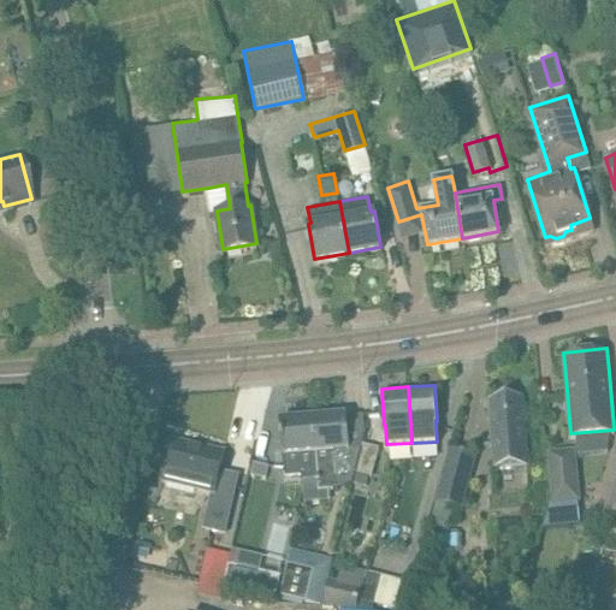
[(527,462),(525,419),(523,395),(489,397),(493,465),(527,462)]
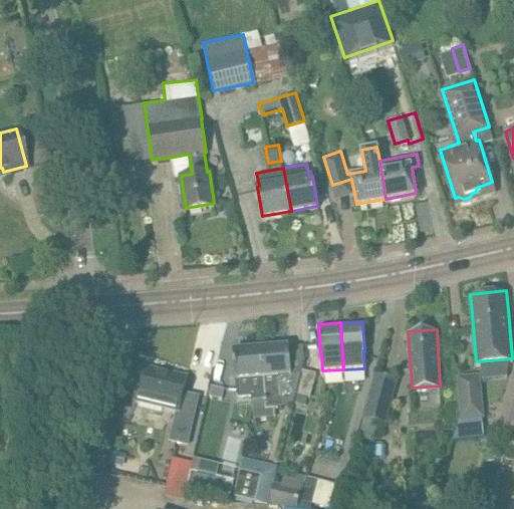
[(261,345),(263,374),(264,389),(266,406),(252,407),(252,415),(275,413),(274,405),(281,405),(278,373),(291,372),(289,343),(261,345)]
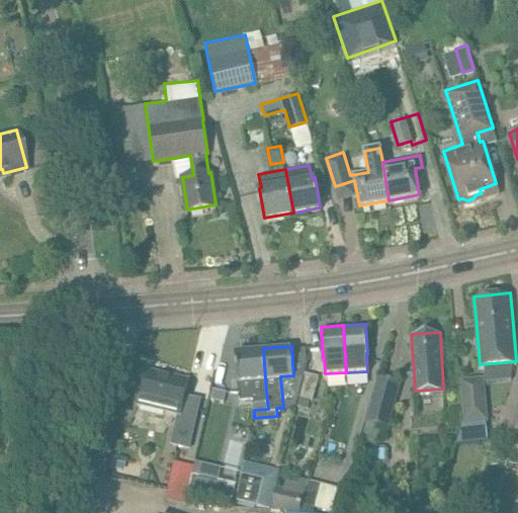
[(263,348),(235,350),(236,370),(237,379),(239,379),(241,398),(253,397),(252,393),(266,392),(265,377),(263,348)]
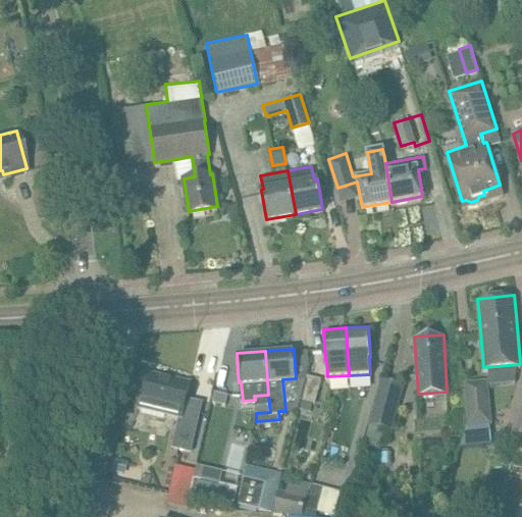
[(190,448),(196,421),(200,402),(186,398),(190,381),(145,370),(137,405),(180,415),(173,444),(190,448)]
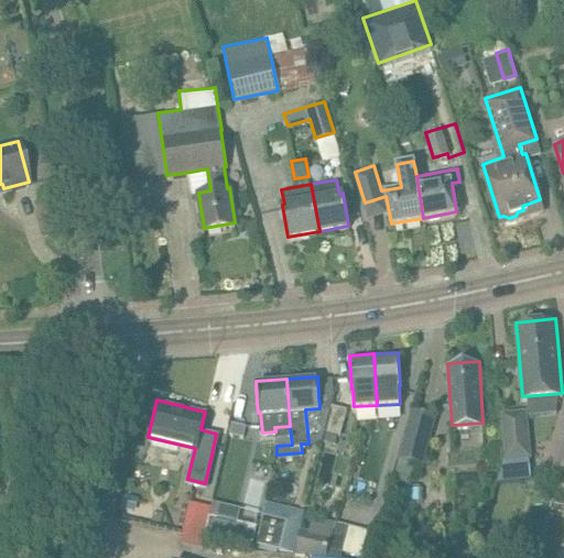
[(337,431),(339,433),(347,407),(332,403),(325,428),(337,431)]
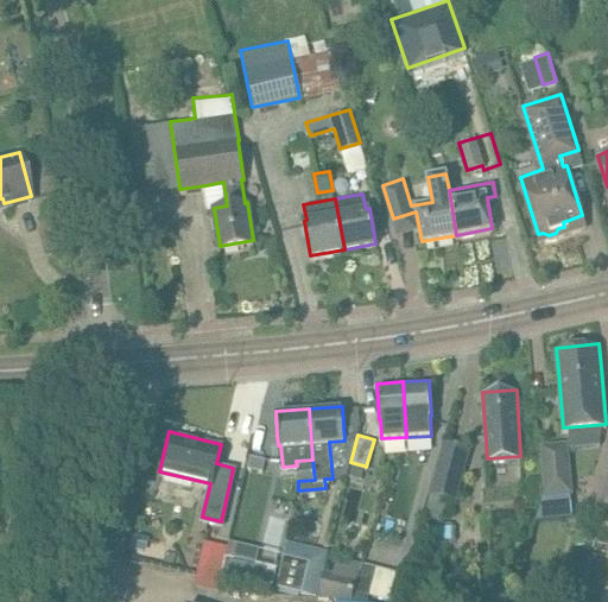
[(539,442),(545,492),(545,495),(574,492),(568,439),(539,442)]
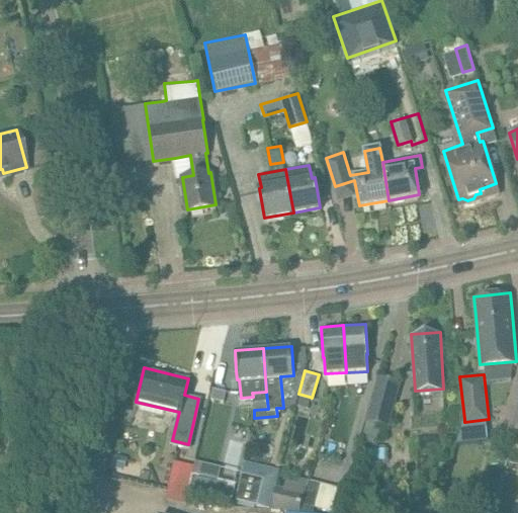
[(387,424),(399,381),(377,375),(363,431),(379,435),(382,423),(387,424)]
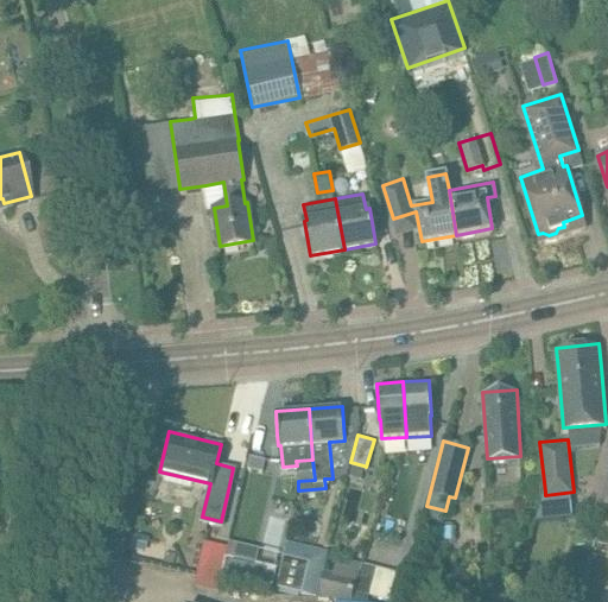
[(315,480),(312,460),(296,461),(297,466),(298,481),(315,480)]
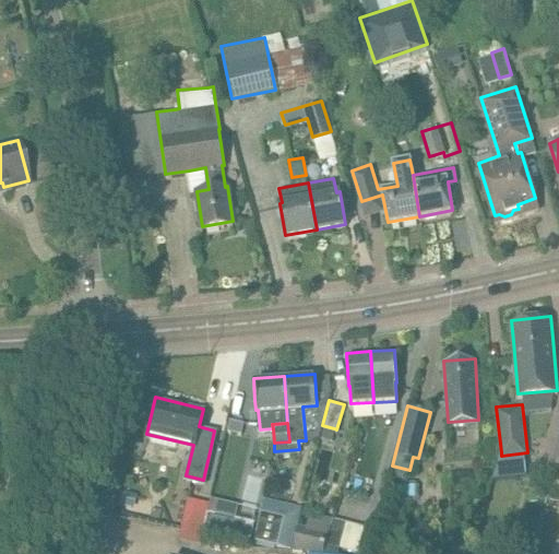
[(322,425),(320,434),(332,437),(334,428),(322,425)]
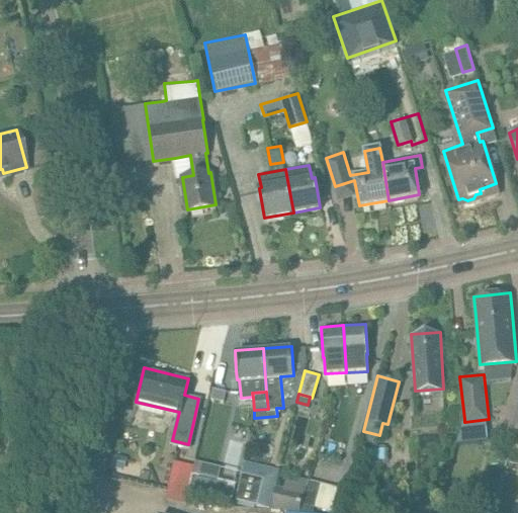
[(0,419),(0,427),(8,429),(13,430),(15,418),(10,417),(9,418),(4,417),(3,421),(0,419)]
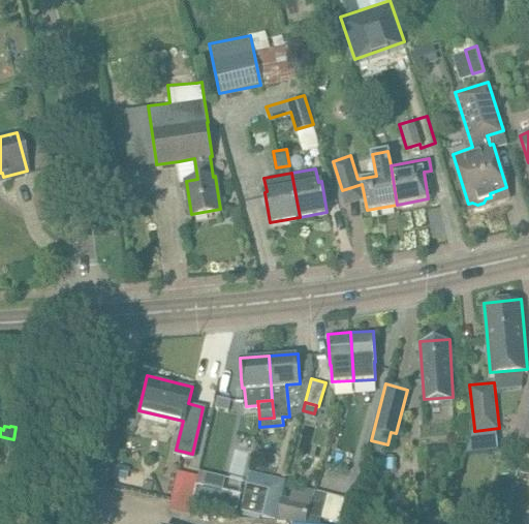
[(392,450),(377,450),(378,468),(393,469),(396,465),(396,455),(392,450)]
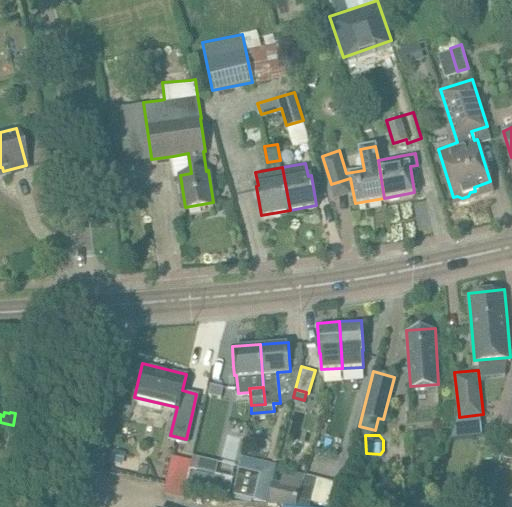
[(113,446),(110,458),(122,462),(125,449),(113,446)]
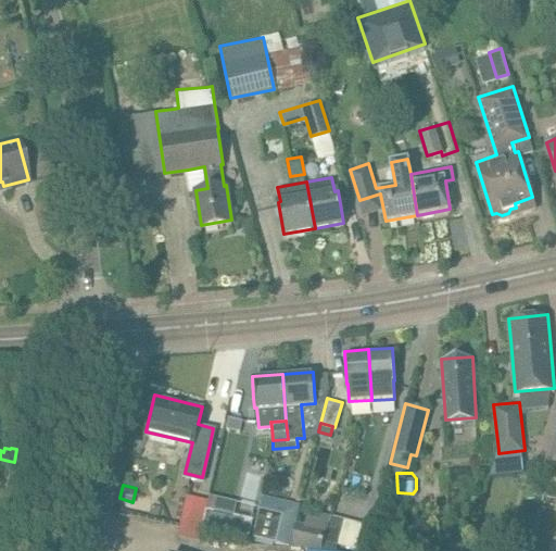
[(262,492),(258,506),(252,539),(268,543),(287,541),(290,542),(295,520),(301,501),(262,492)]
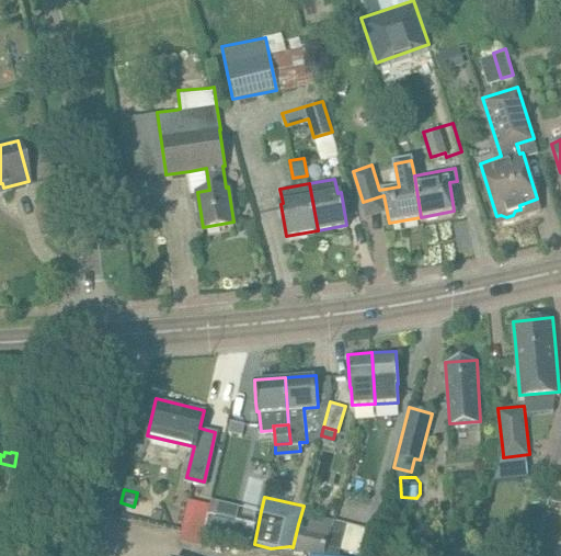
[(209,509),(203,532),(252,544),(258,521),(209,509)]
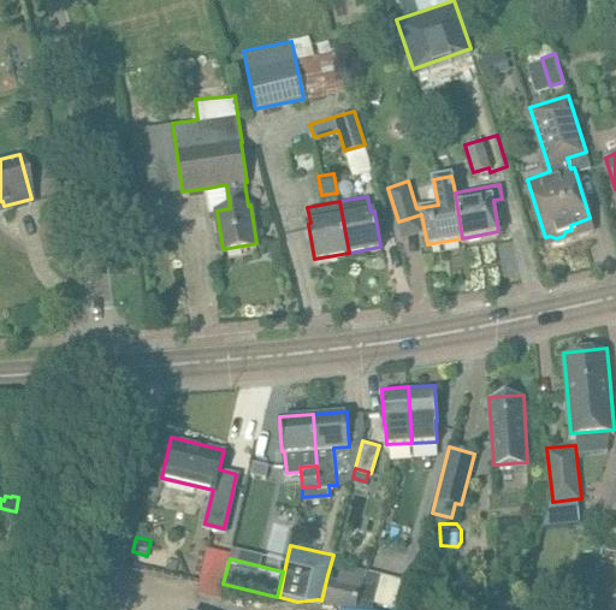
[(373,599),(402,606),(409,580),(367,568),(362,584),(360,594),(373,598),(373,599)]
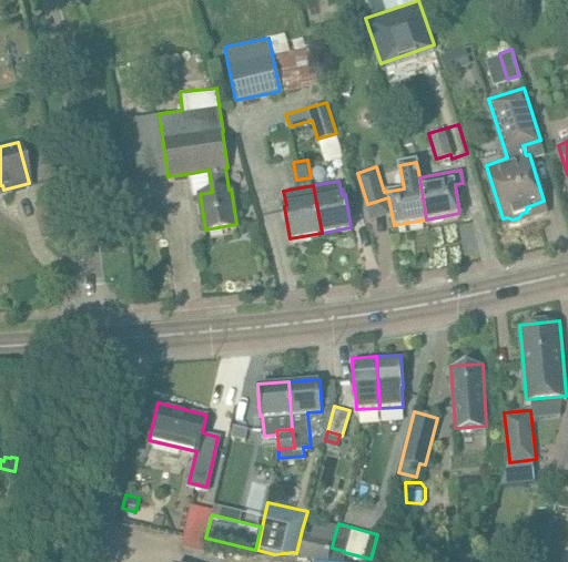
[(296,553),(295,555),(328,559),(332,548),(334,538),(312,532),(302,530),(296,553)]
